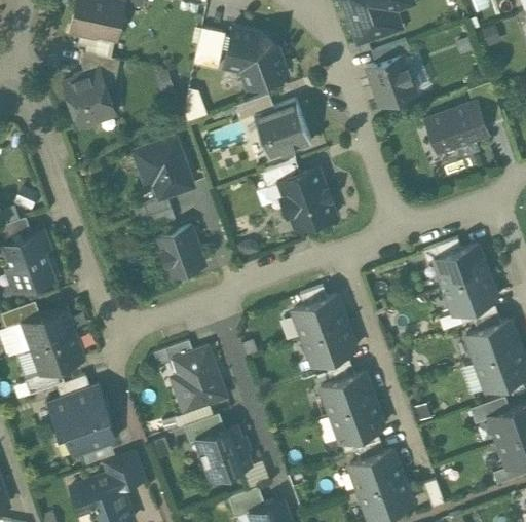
[(111,0),(77,0),(72,30),(116,39),(123,4),(123,3),(111,0)]
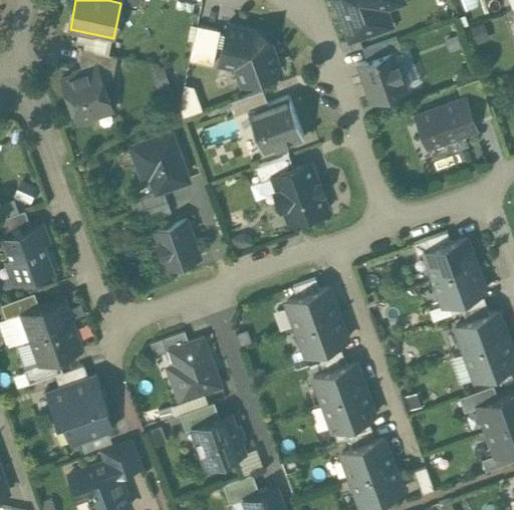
[(142,0),(108,0),(120,3),(120,4),(141,8),(142,0)]
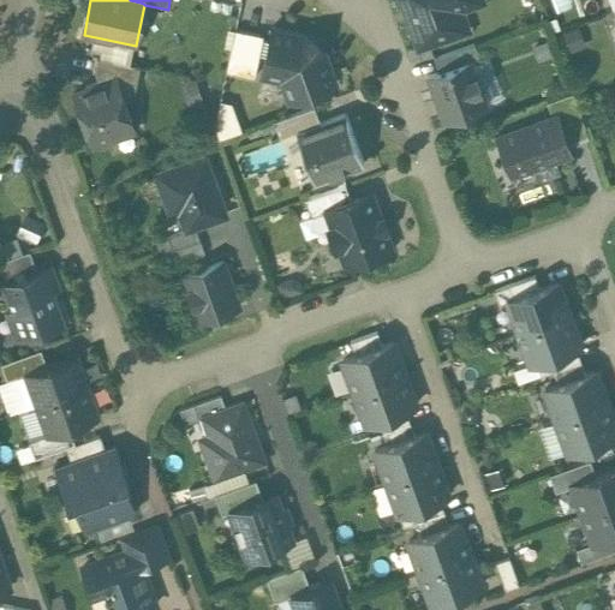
[(399,0),(418,52),(469,34),(460,12),(482,4),(479,0),(399,0)]
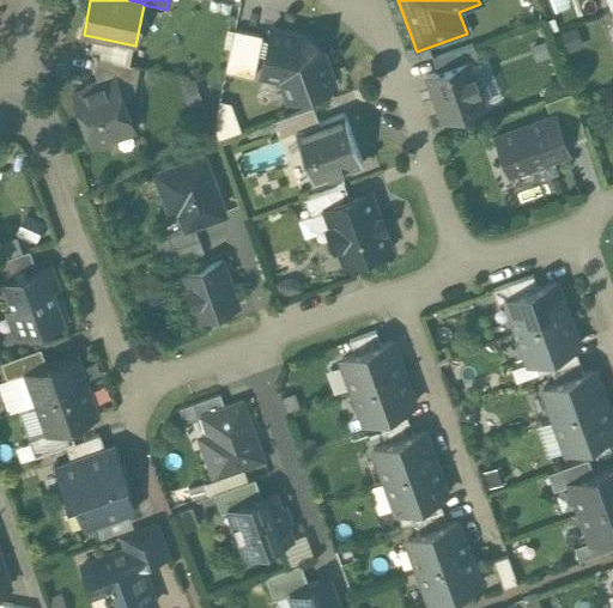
[(569,0),(548,0),(554,14),(572,8),(569,0)]
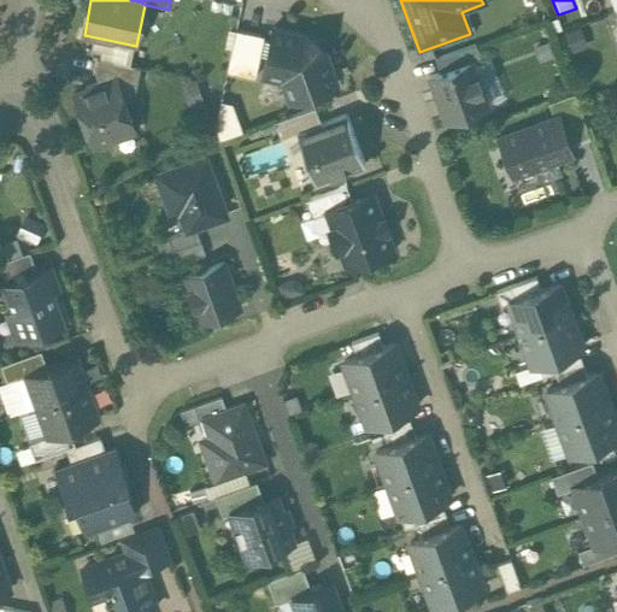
[(306,37),(272,30),(263,77),(283,82),(291,104),(336,87),(324,53),(321,51),(322,49),(310,39),(309,40),(306,37)]
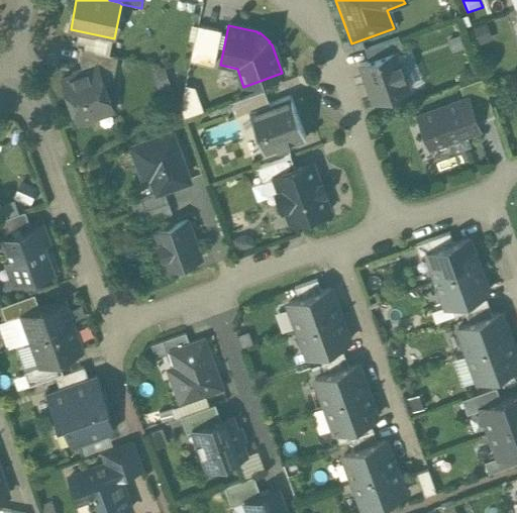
[(221,32),(197,27),(190,63),(213,68),(221,32)]
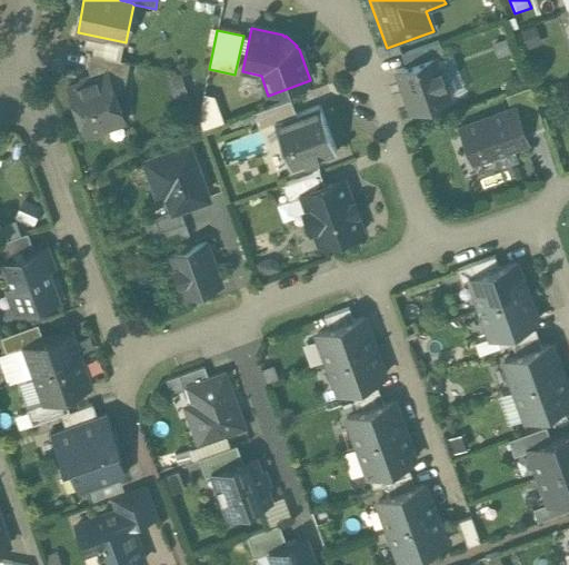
[(401,56),(406,69),(435,58),(443,55),(439,42),(401,56)]
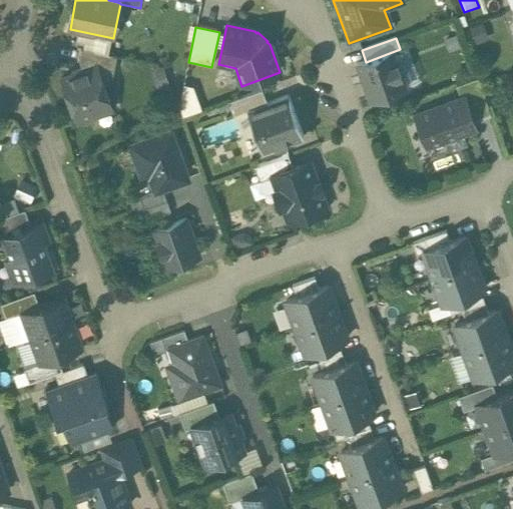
[(116,58),(81,50),(79,61),(113,71),(116,58)]
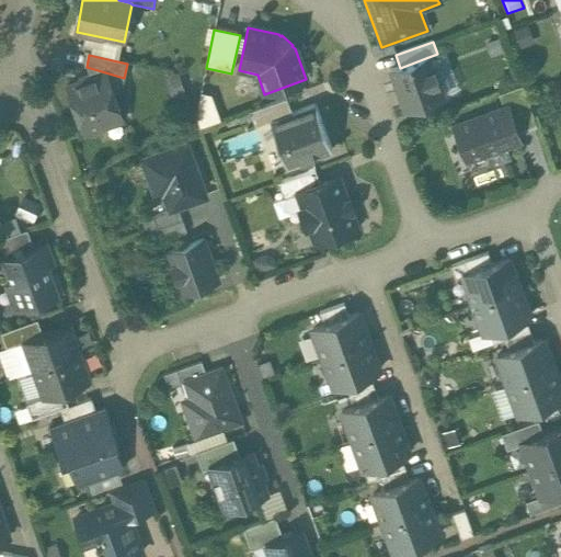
[(400,68),(390,71),(405,114),(444,100),(428,57),(400,68)]
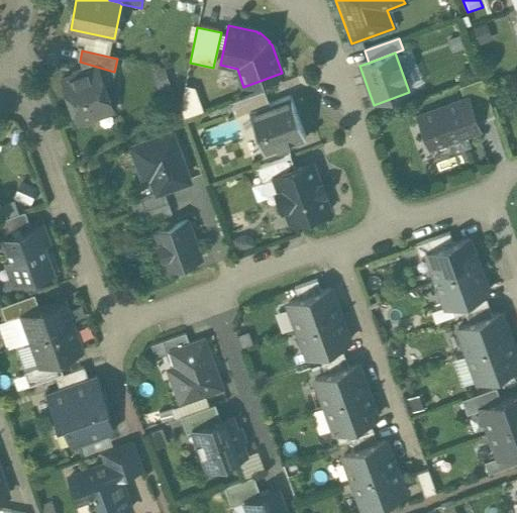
[(80,62),(79,62),(84,75),(63,82),(78,123),(83,126),(90,123),(92,118),(112,111),(103,86),(112,84),(114,72),(80,62)]
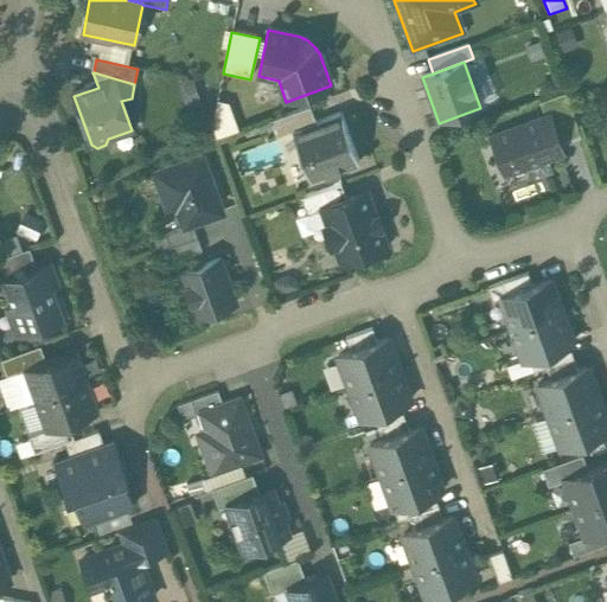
[(564,94),(540,103),(544,116),(550,114),(557,134),(576,128),(577,127),(564,94)]
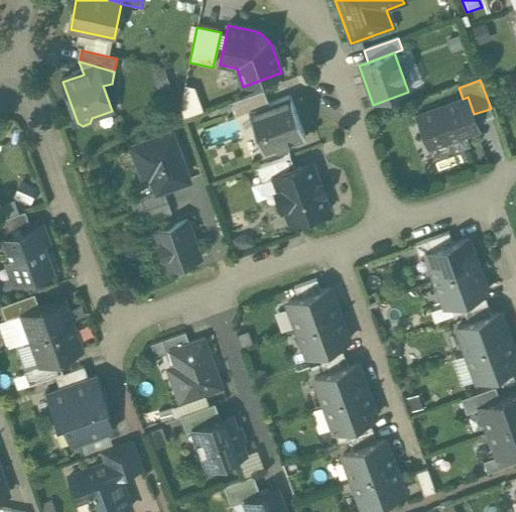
[(189,115),(204,111),(196,85),(181,90),(189,115)]
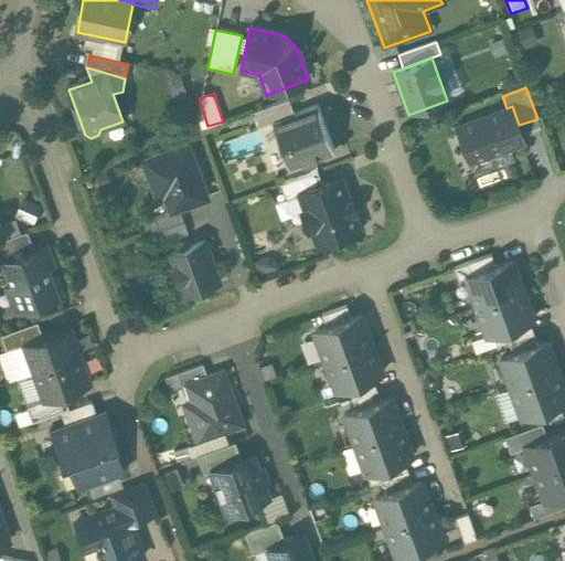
[(288,101),(252,114),(257,129),(272,124),(294,116),(288,101)]
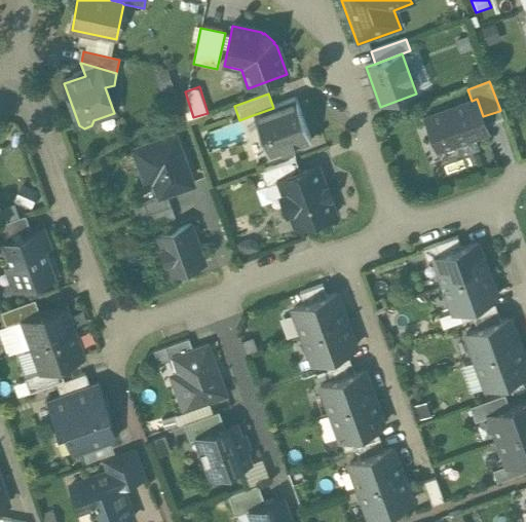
[(472,101),(424,118),(437,151),(458,144),(475,138),(489,133),(486,125),(483,116),(477,99),(472,101)]
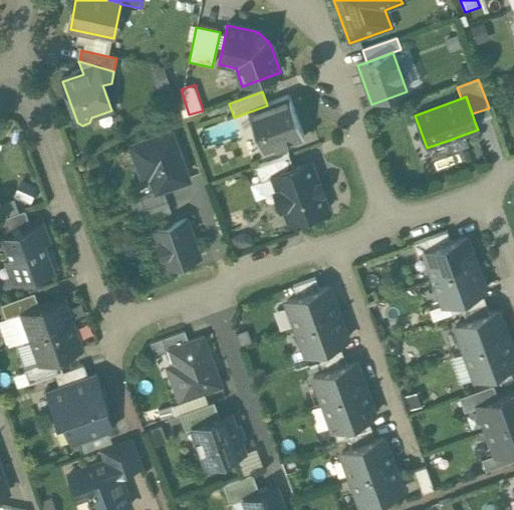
[(267,105),(247,112),(262,155),(304,140),(289,97),(267,105)]
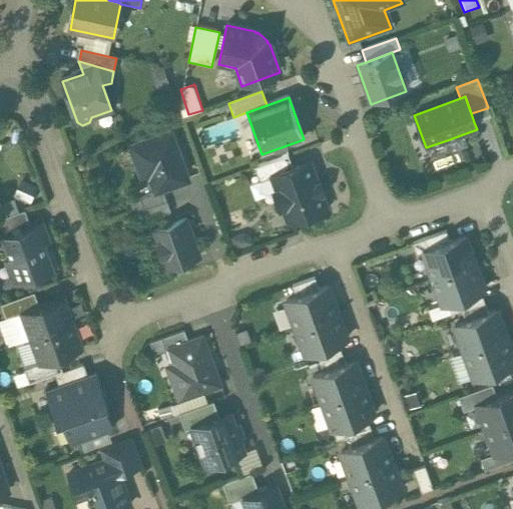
[(487,108),(471,113),(474,122),(491,116),(487,108)]
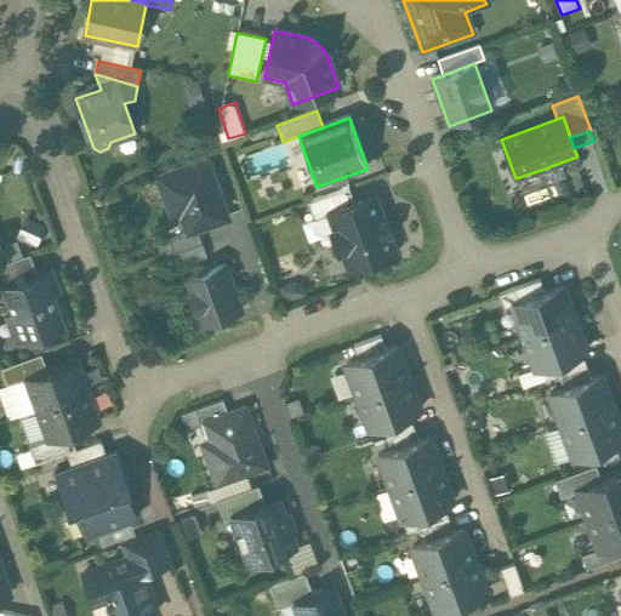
[(206,161),(158,180),(167,207),(176,204),(188,235),(197,233),(228,221),(206,161)]
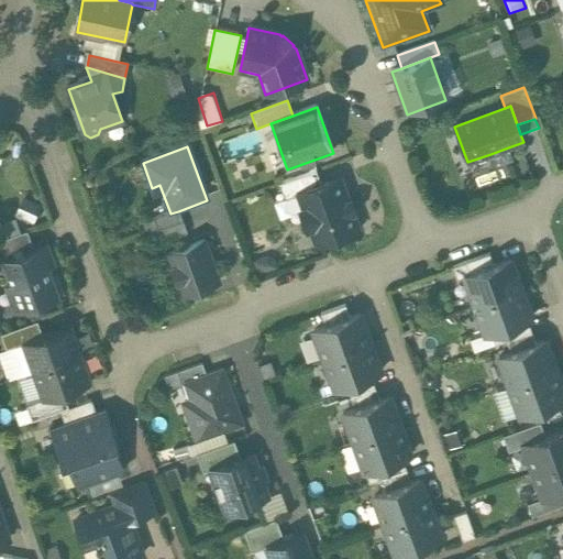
[(508,148),(490,154),(495,166),(512,160),(508,148)]
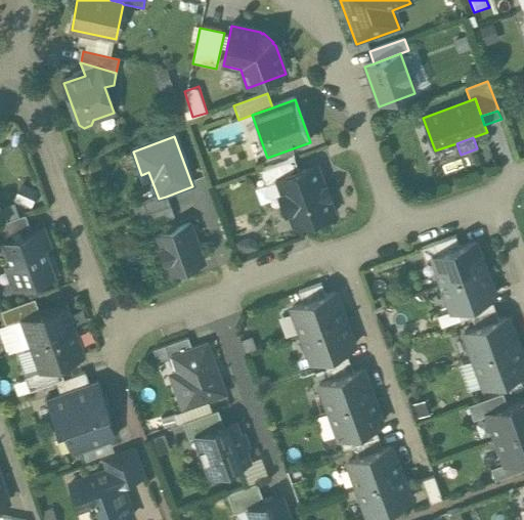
[(295,161),(260,173),(265,187),(278,182),(278,181),(299,174),(295,161)]
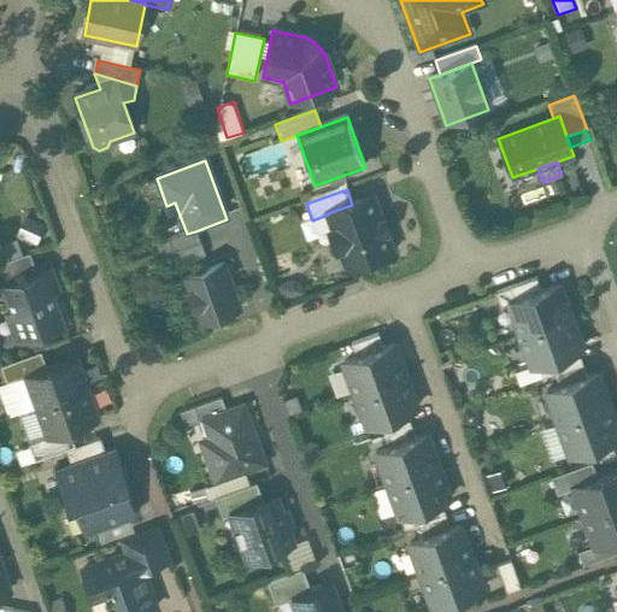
[(389,234),(385,221),(381,223),(371,198),(352,205),(328,213),(328,215),(334,230),(329,233),(336,253),(341,252),(347,269),(392,253),(386,235),(389,234)]
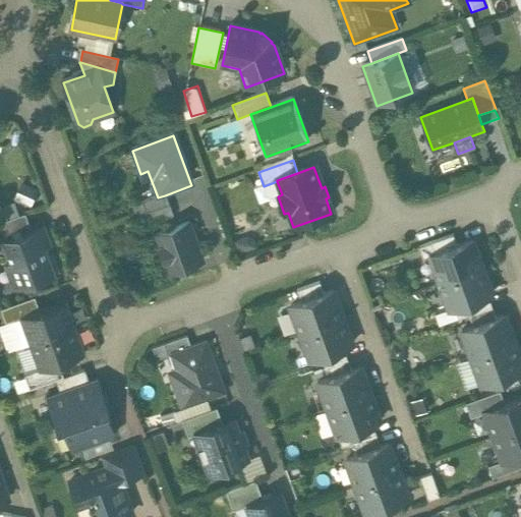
[(158,197),(130,208),(134,219),(169,207),(165,195),(158,197)]
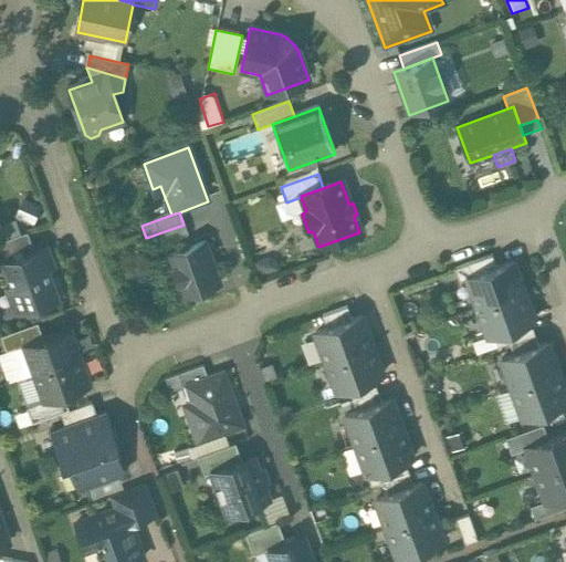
[(184,225),(146,238),(150,250),(188,237),(184,225)]
